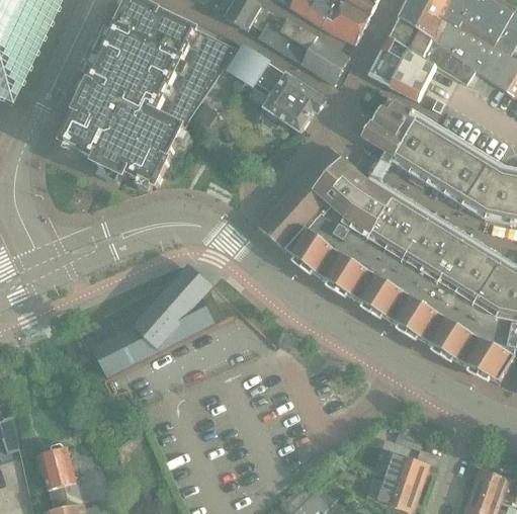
[(0,97),(20,107),(70,0),(0,0),(0,97)]
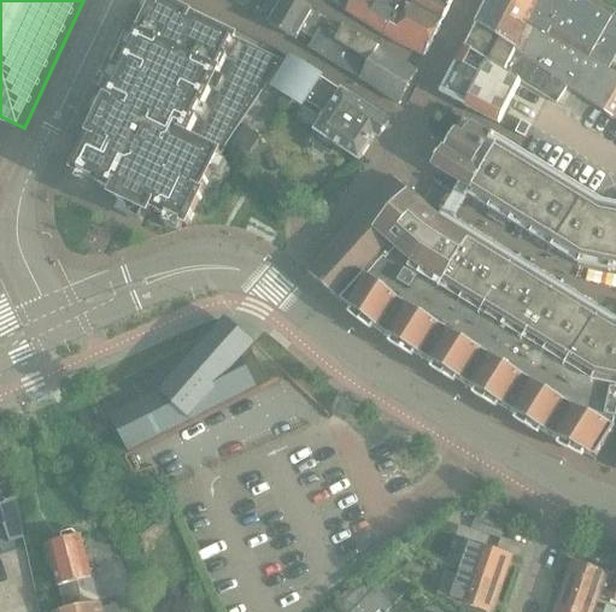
[(221,152),(226,140),(281,57),(236,35),(235,35),(195,16),(192,13),(164,0),(156,0),(154,1),(147,16),(139,34),(140,34),(139,35),(132,49),(122,69),(116,83),(109,99),(107,99),(106,103),(99,117),(91,135),(76,165),(74,170),(81,172),(94,180),(116,189),(112,196),(115,196),(116,198),(121,200),(146,212),(148,213),(150,215),(153,207),(168,215),(182,222),(187,223),(203,189),(204,189),(212,171),(220,158),(222,153),(221,152)]
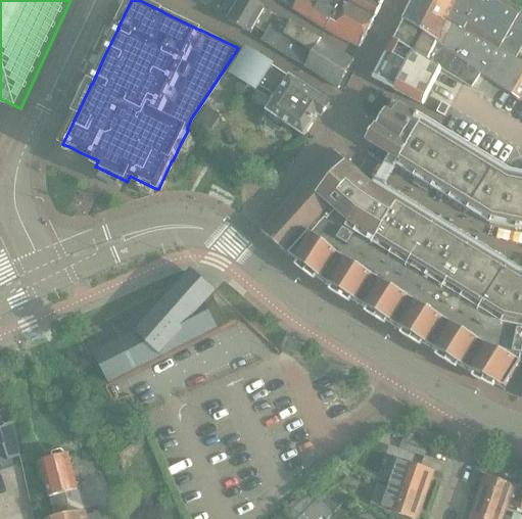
[(338,86),(338,84),(352,57),(320,36),(320,37),(307,30),(257,0),(237,0),(227,17),(249,31),(253,24),(265,31),(262,38),(305,64),(338,86)]
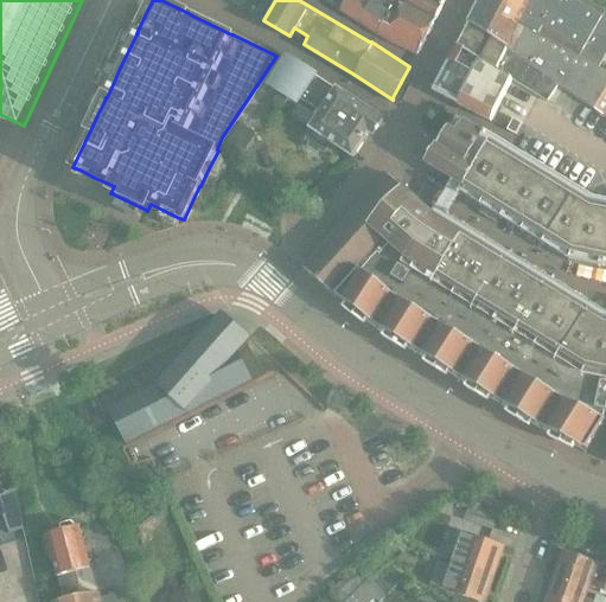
[(441,2),(442,2),(438,0),(343,0),(339,7),(397,43),(399,42),(416,51),(441,2)]
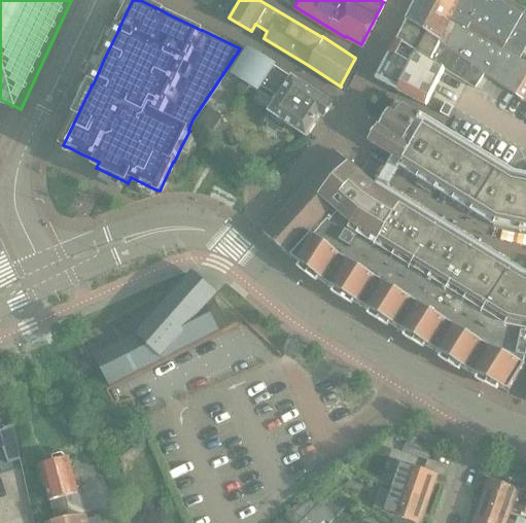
[(409,12),(406,18),(461,55),(523,97),(525,91),(525,65),(517,60),(519,57),(525,61),(525,9),(510,0),(423,0),(421,1),(414,14),(409,12)]
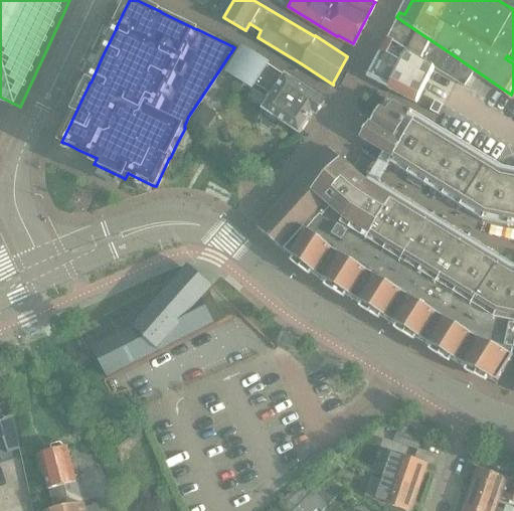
[(396,17),(387,36),(416,55),(416,54),(434,64),(463,83),(473,69),(450,53),(451,53),(396,17)]
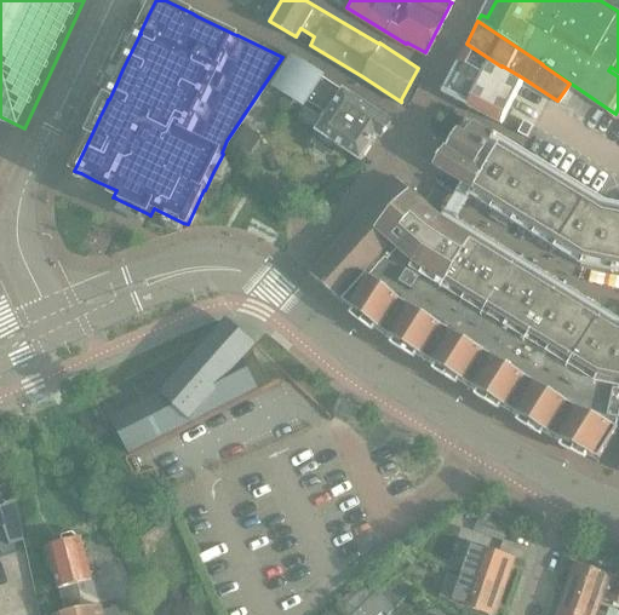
[(500,121),(522,78),(502,65),(502,67),(466,44),(458,61),(458,62),(457,63),(458,63),(451,75),(450,76),(451,76),(443,88),(443,90),(442,91),(469,104),(496,119),(500,121)]
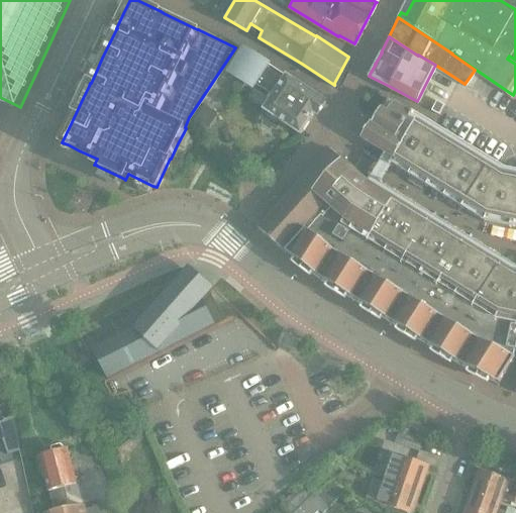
[(286,74),(243,45),(227,69),(252,86),(254,83),(273,95),(264,108),(266,109),(261,116),(275,126),(280,118),(300,132),(313,111),(316,113),(325,99),(286,74)]
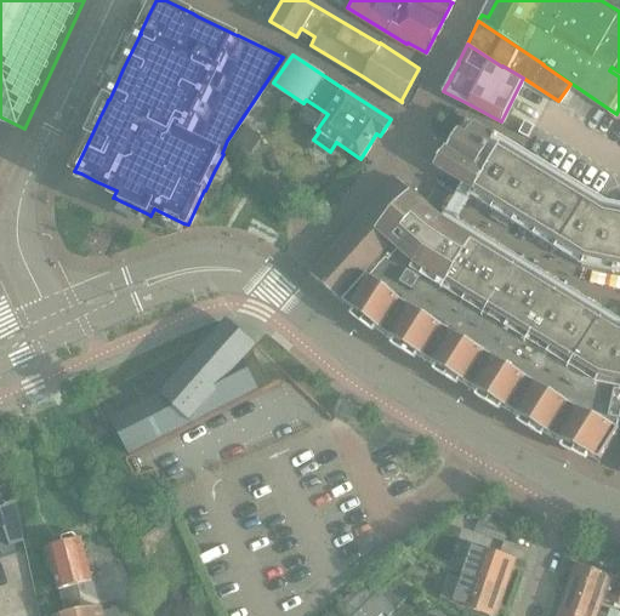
[(456,190),(468,198),(470,195),(581,263),(619,271),(619,209),(603,205),(491,137),(495,133),(465,115),(434,165),(462,181),(456,190)]
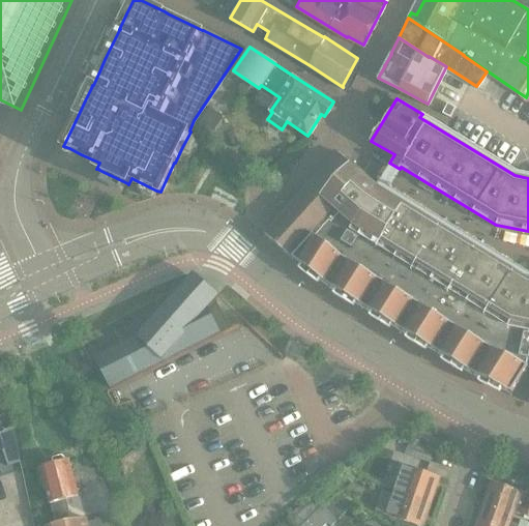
[(449,115),(454,105),(447,100),(442,111),(449,115)]
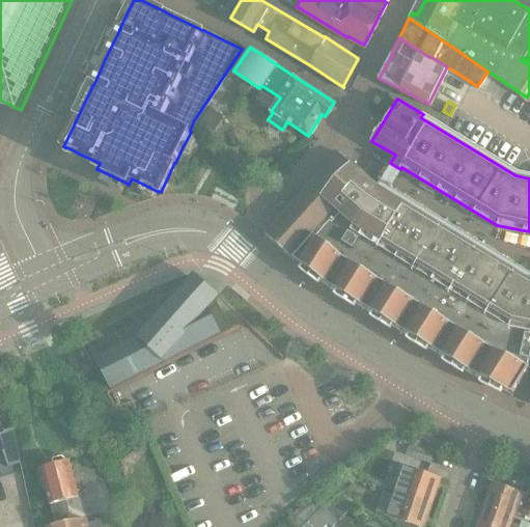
[(512,322),(529,325),(529,271),(391,186),(391,184),(382,177),(377,185),(338,150),(265,232),(291,256),(334,207),(353,224),(512,322)]
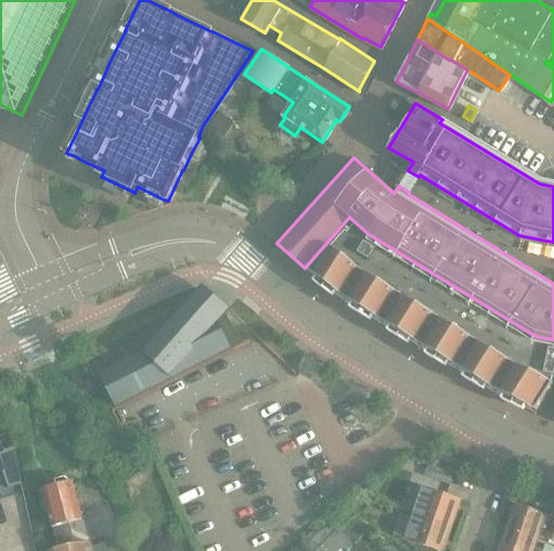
[(536,410),(553,382),(552,382),(553,374),(553,348),(553,347),(553,340),(536,336),(369,234),(349,217),(305,268),(307,270),(308,269),(317,276),(313,280),(333,295),(336,291),(344,297),(352,303),(349,307),(371,320),(373,316),(390,325),(387,330),(409,343),(411,338),(427,348),(425,353),(446,366),(449,361),(465,372),(463,376),(484,389),(487,385),(495,389),(503,394),(501,399),(524,410),(526,406),(536,410)]
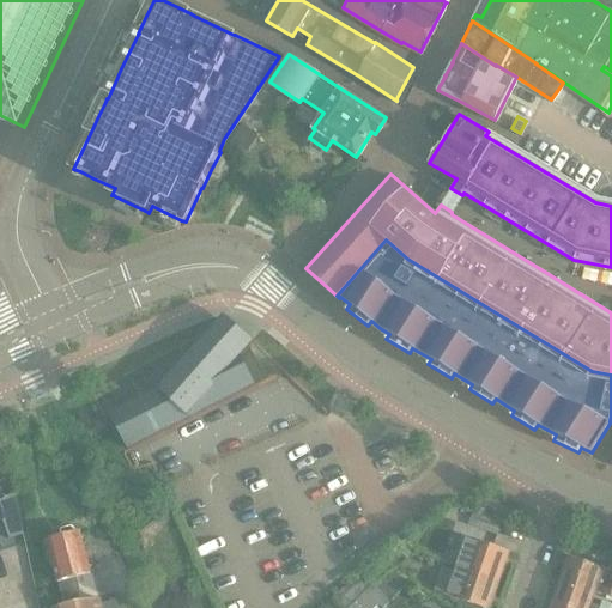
[(169,378),(108,409),(126,445),(255,381),(254,378),(252,380),(235,347),(237,346),(236,345),(225,350),(205,332),(167,376),(169,378)]
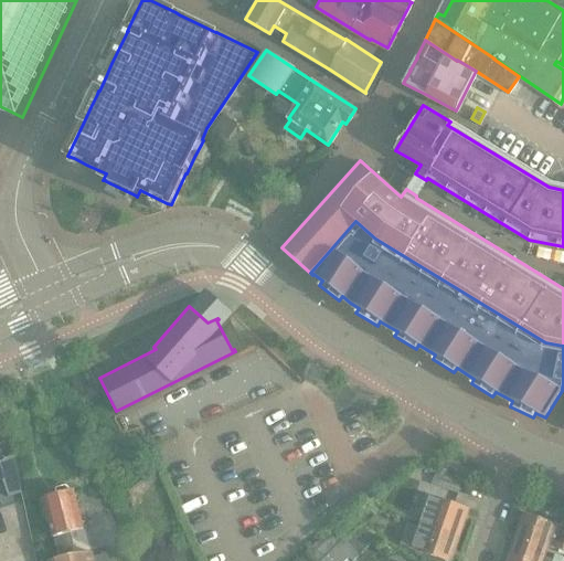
[(81,400),(38,415),(80,531),(160,504),(141,448),(100,462),(81,400)]
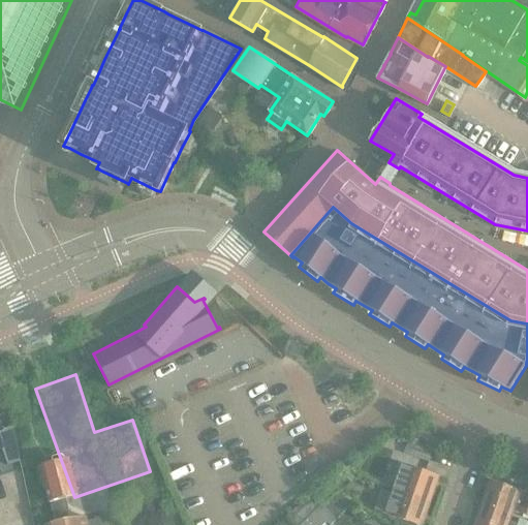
[(404,450),(428,459),(432,448),(407,438),(404,450)]
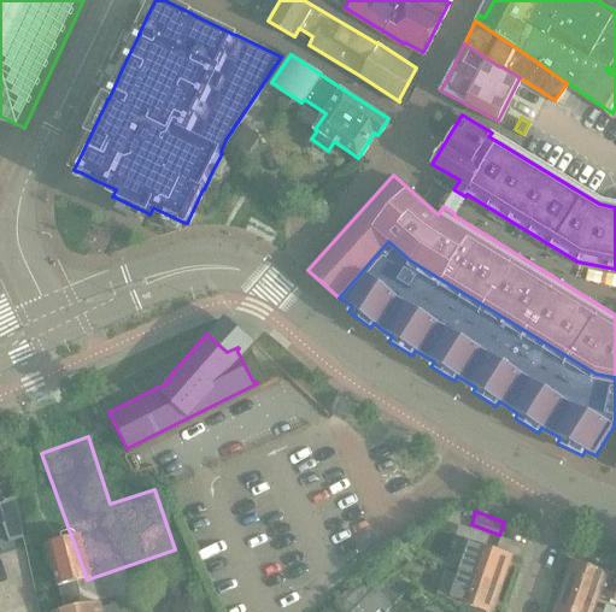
[(573,535),(569,545),(579,547),(581,539),(573,535)]
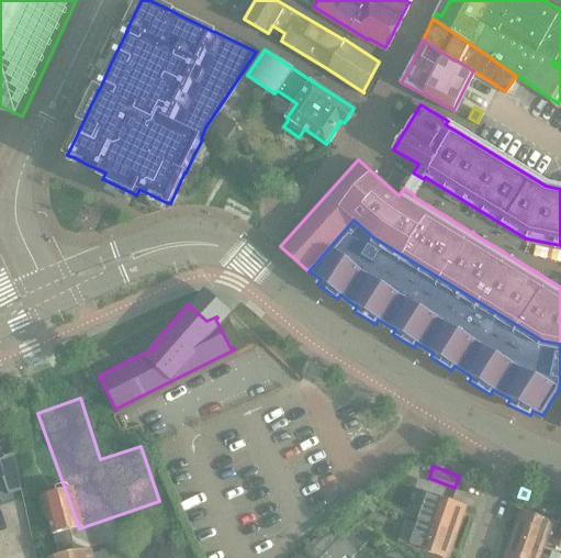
[(426,513),(424,519),(457,531),(461,517),(458,516),(462,502),(428,490),(421,511),(426,513)]
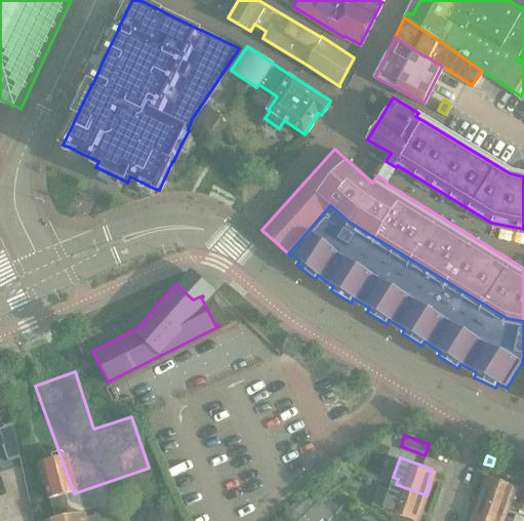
[(484,488),(480,501),(508,510),(509,505),(523,509),(523,482),(522,482),(521,487),(491,477),(487,489),(484,488)]
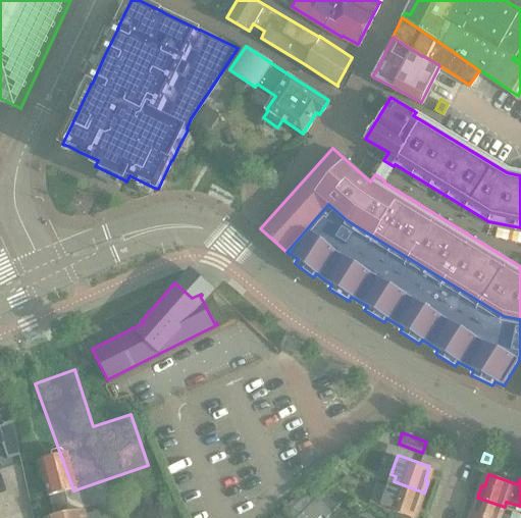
[(424,493),(394,481),(392,487),(371,480),(365,498),(380,505),(412,516),(417,503),(419,504),(424,493)]
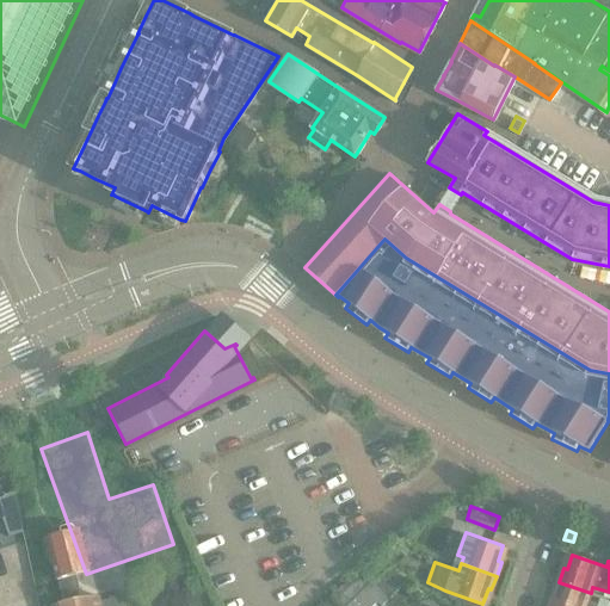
[(390,564),(374,581),(388,597),(405,580),(390,564)]
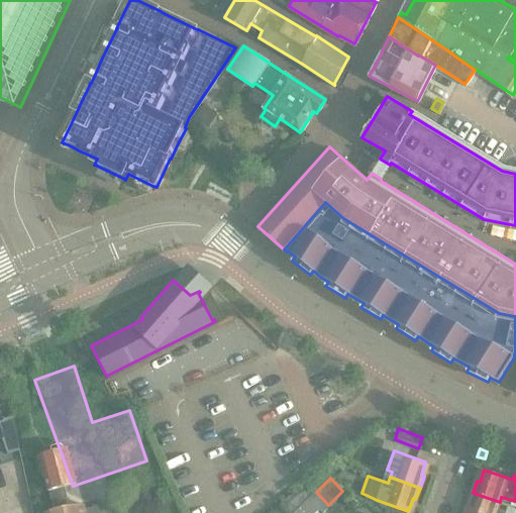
[(316,492),(295,512),(313,512),(318,508),(322,511),(328,505),(316,492)]
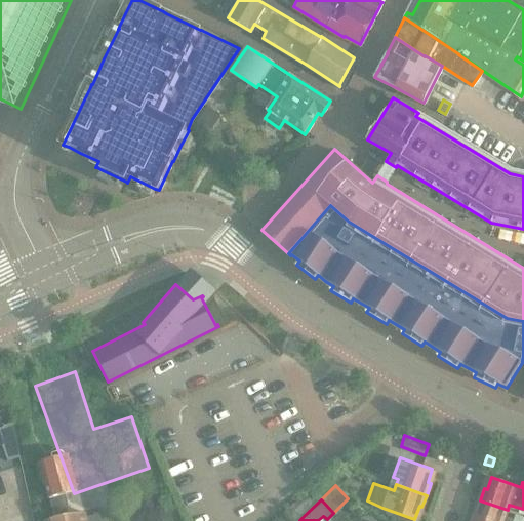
[(508,510),(480,501),(476,513),(479,514),(476,520),(509,520),(511,517),(506,516),(508,510)]
